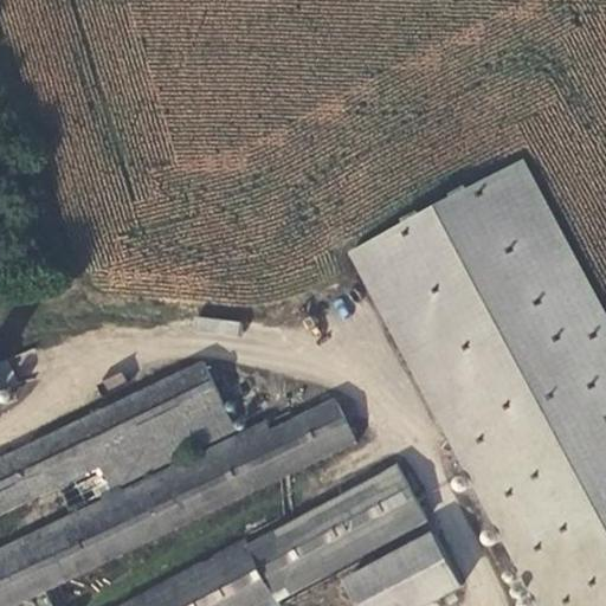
[(350,256),(539,605),(605,605),(605,310),(526,158),(350,256)]
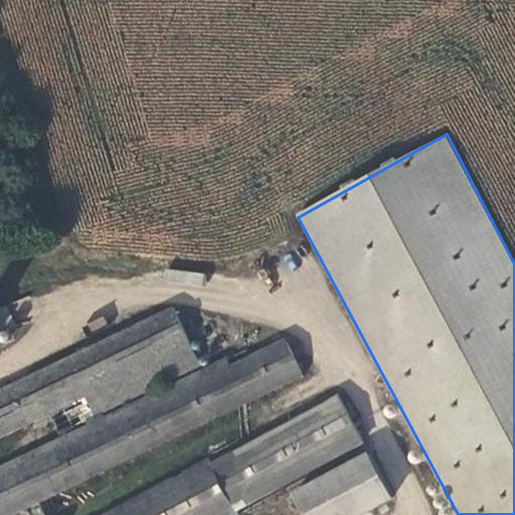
[(201,287),(203,273),(166,269),(165,283),(201,287)]
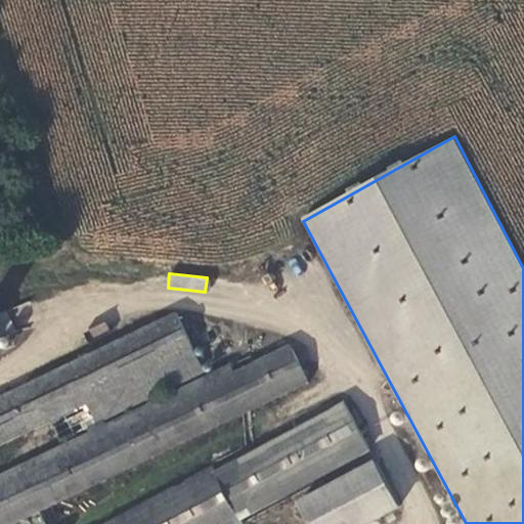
[(6,312),(0,315),(0,340),(17,332),(6,312)]
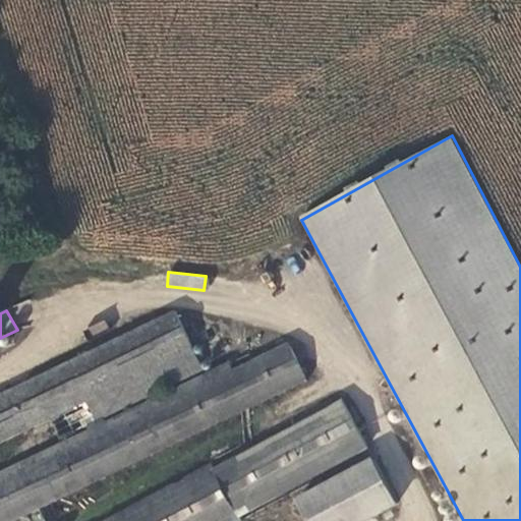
[(175,311),(0,395),(0,446),(50,422),(61,444),(89,431),(87,427),(104,419),(106,422),(206,372),(175,311)]
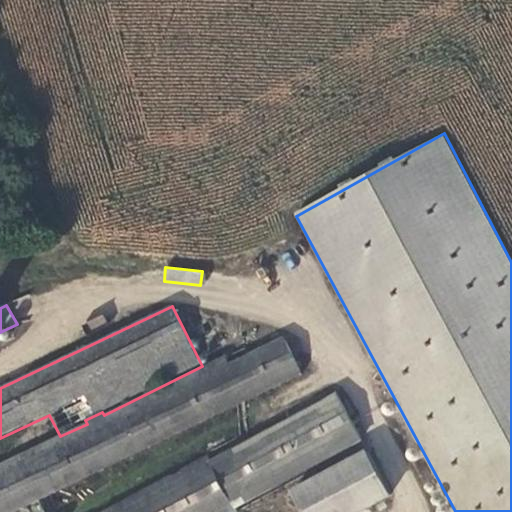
[(0,511),(18,511),(302,375),(285,338),(231,363),(226,355),(202,366),(104,415),(102,412),(85,420),(87,424),(60,436),(0,464),(0,511)]
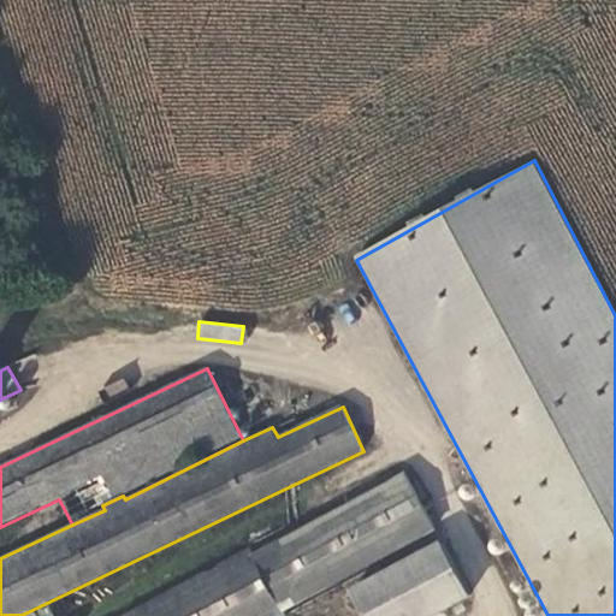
[(250,546),(123,615),(286,615),(438,535),(404,475),(256,554),(250,546)]
